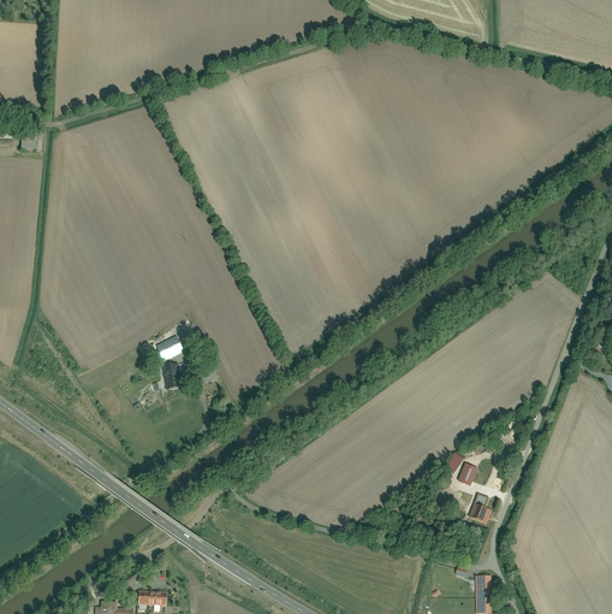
[(18,133),(17,147),(37,148),(39,134),(18,133)]
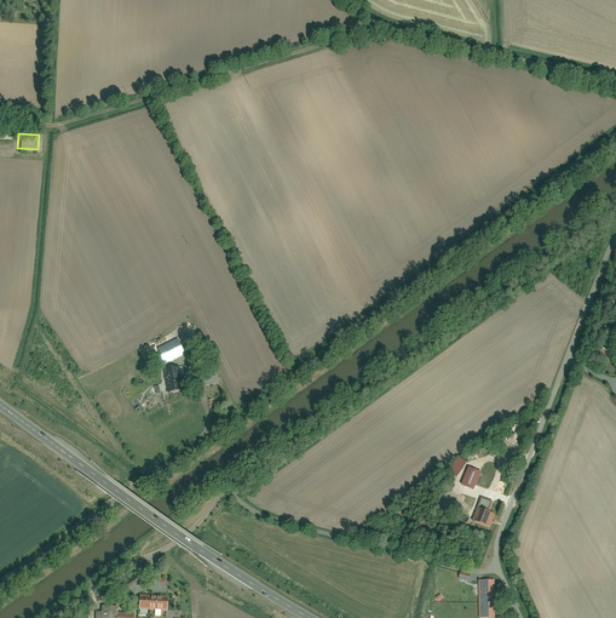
[(173,337),(153,347),(161,362),(180,353),(173,337)]
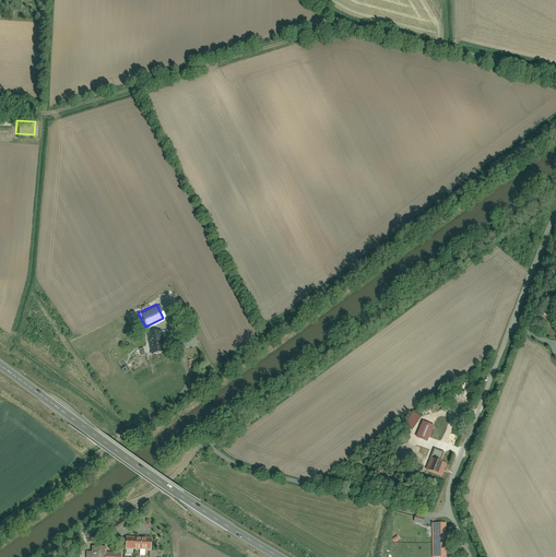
[(545,308),(536,315),(542,321),(551,315),(545,308)]
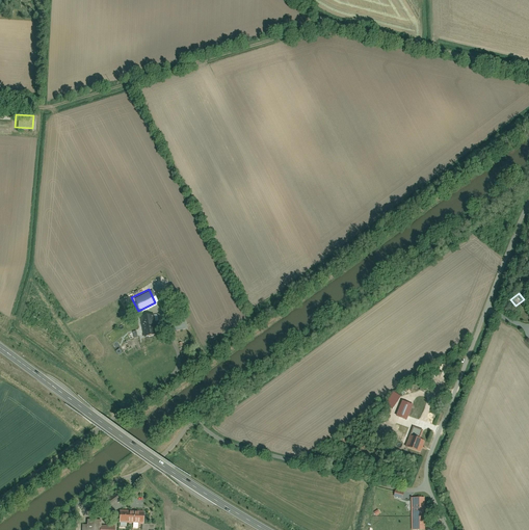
[(154,333),(150,310),(137,313),(141,335),(154,333)]
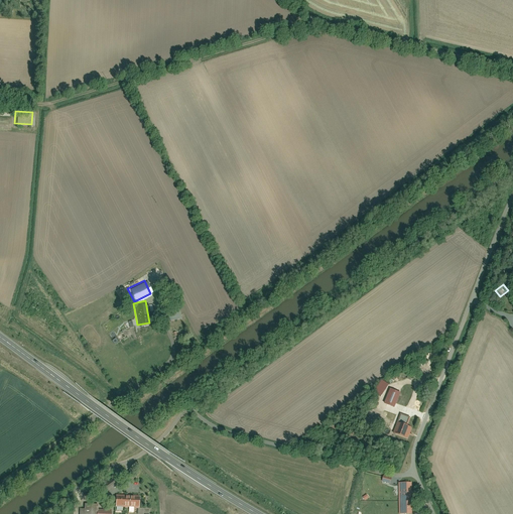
[(387,389),(382,401),(390,405),(395,392),(387,389)]
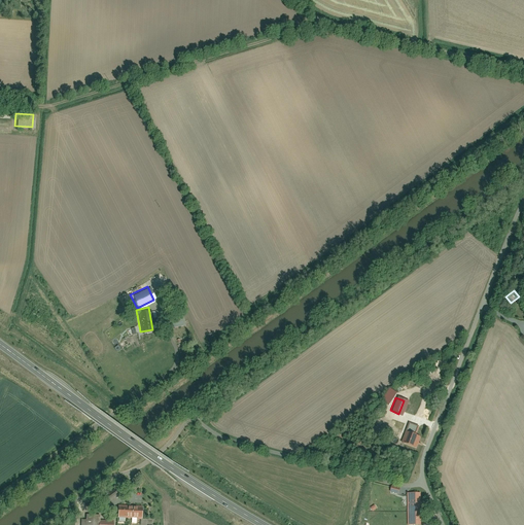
[(409,418),(399,441),(413,446),(422,423),(409,418)]
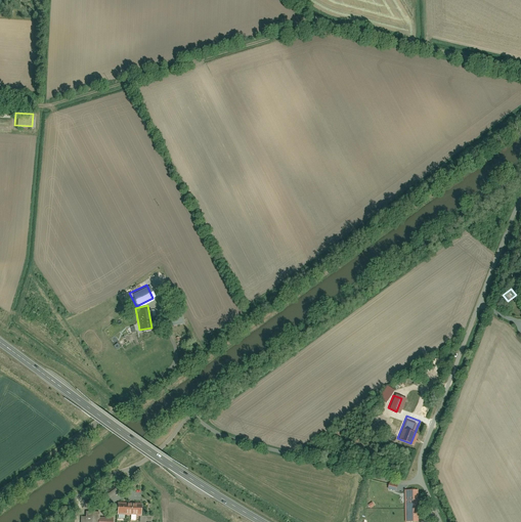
[(389,439),(392,429),(386,427),(384,434),(387,435),(386,438),(389,439)]
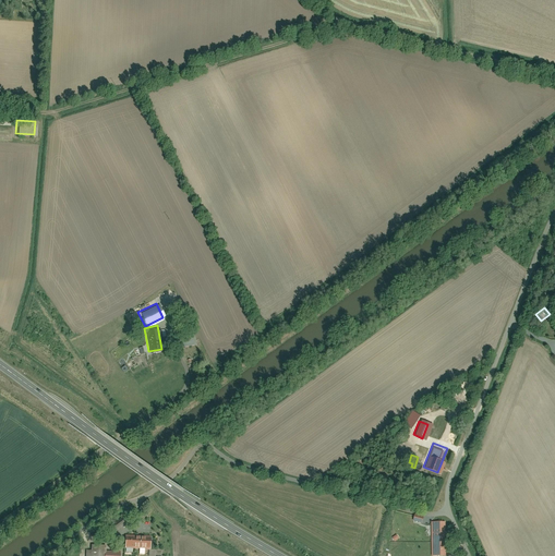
[(411,512),(409,519),(419,521),(420,515),(411,512)]
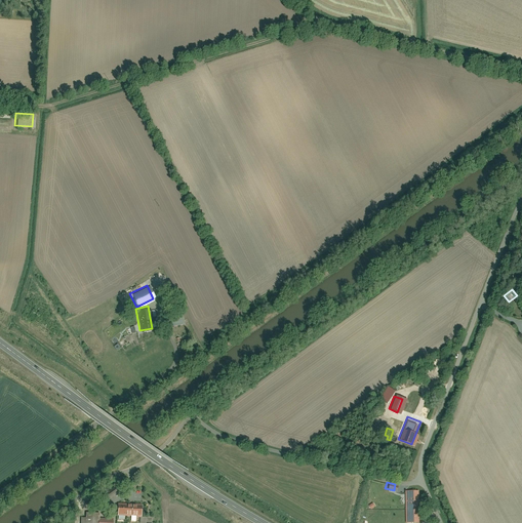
[(111,489),(99,497),(103,503),(114,493),(111,489)]
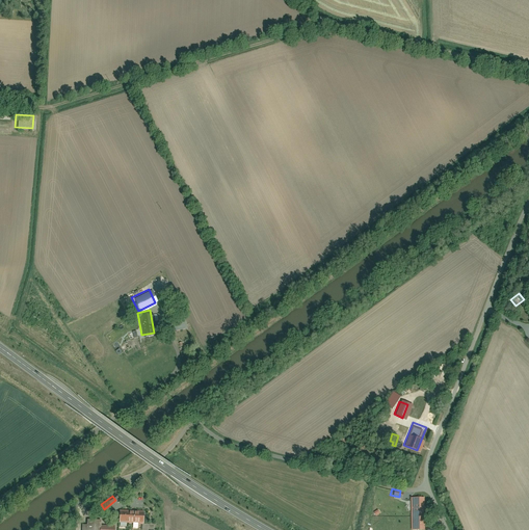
[(421,497),(408,497),(408,528),(421,527),(421,497)]
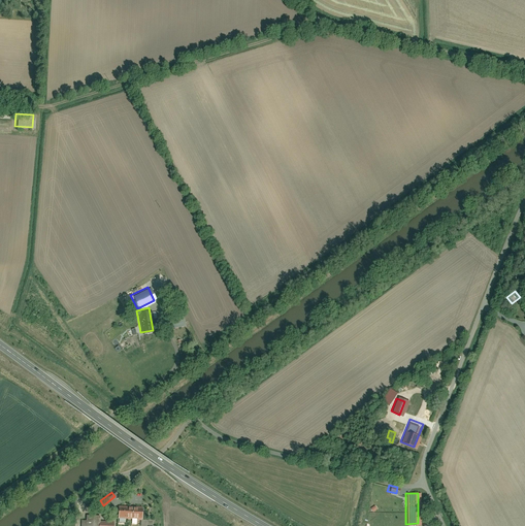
[(138,506),(115,505),(113,517),(138,518),(138,506)]
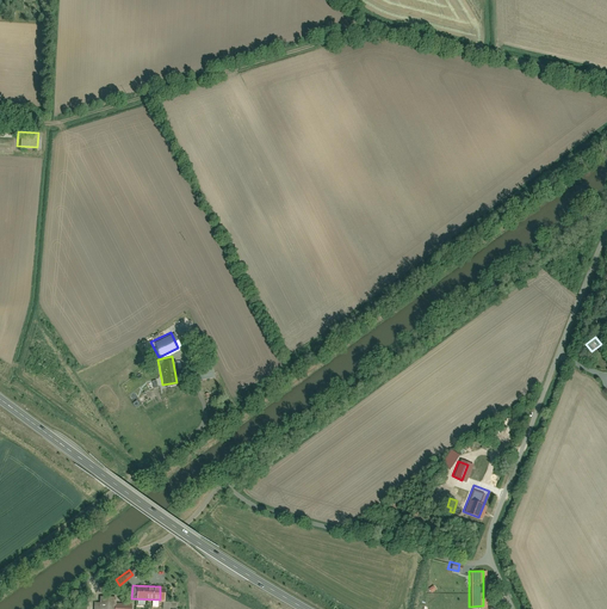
[(112,597),(91,596),(90,608),(111,608),(111,603),(112,597)]
